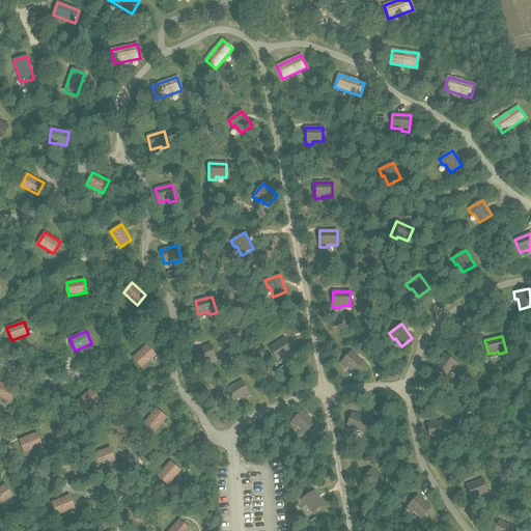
[(270,347),(277,360),(285,355),(286,357),(294,353),(284,338),(270,347)]
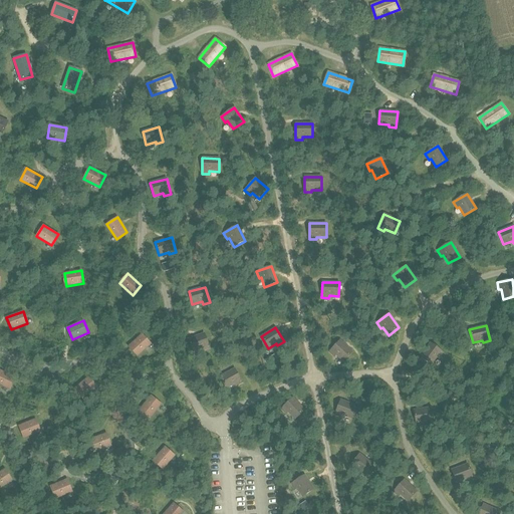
[(188,339),(193,351),(202,348),(203,350),(210,348),(204,333),(188,339)]
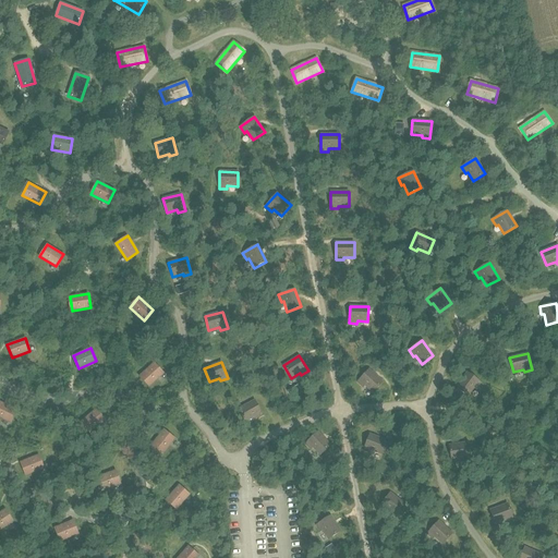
[(154,363),(141,375),(149,386),(164,373),(154,363)]
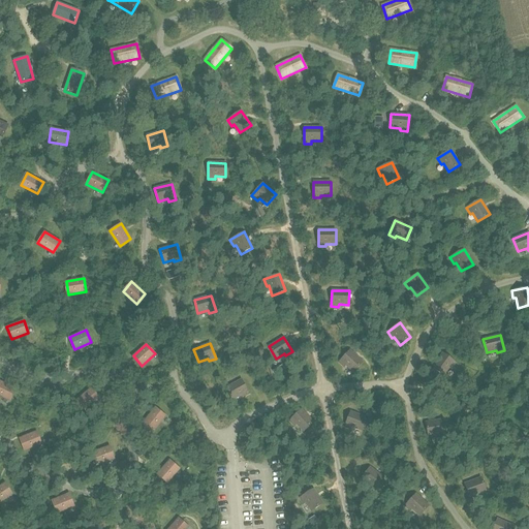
[(346,365),(353,372),(363,363),(349,350),(339,362),(344,367),(346,365)]
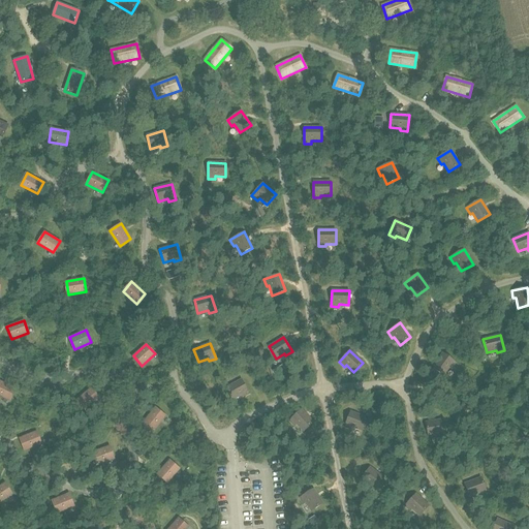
[(433,367),(443,375),(449,368),(452,369),(456,363),(443,353),(433,367)]
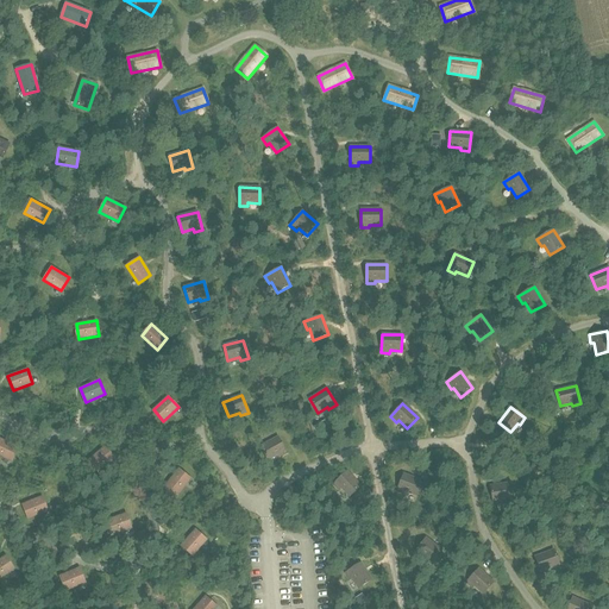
[(259,446),(268,460),(277,454),(280,457),(287,453),(277,437),(259,446)]
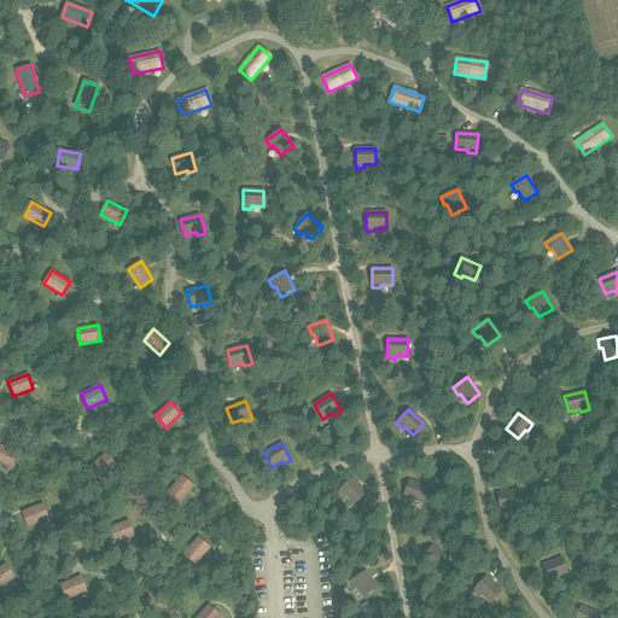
[(0,444),(0,462),(11,467),(17,454),(0,444)]
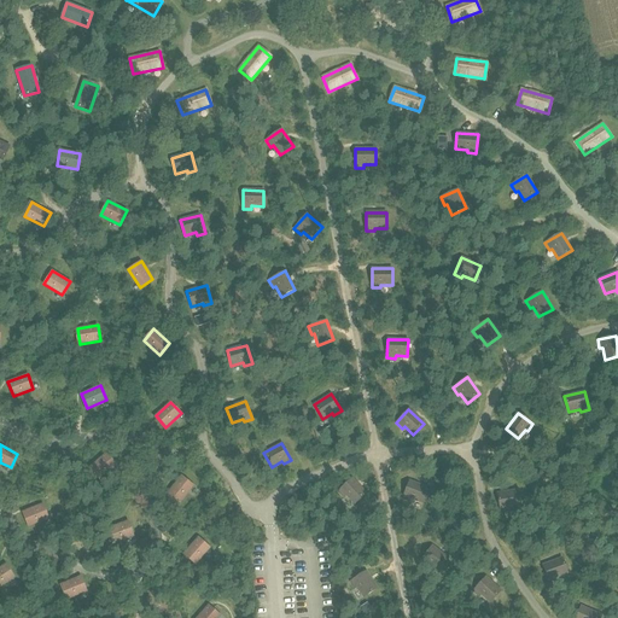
[(106,454),(91,467),(100,478),(116,465),(106,454)]
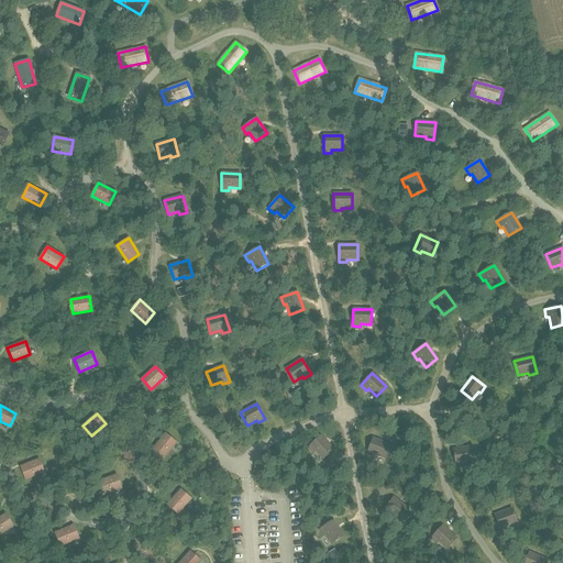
[(165,433),(153,449),(164,457),(176,442),(165,433)]
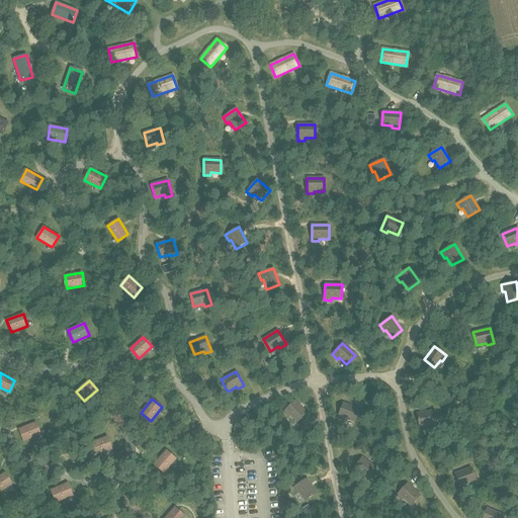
[(290,416),(297,423),(307,413),(294,401),(283,412),(288,417),(290,416)]
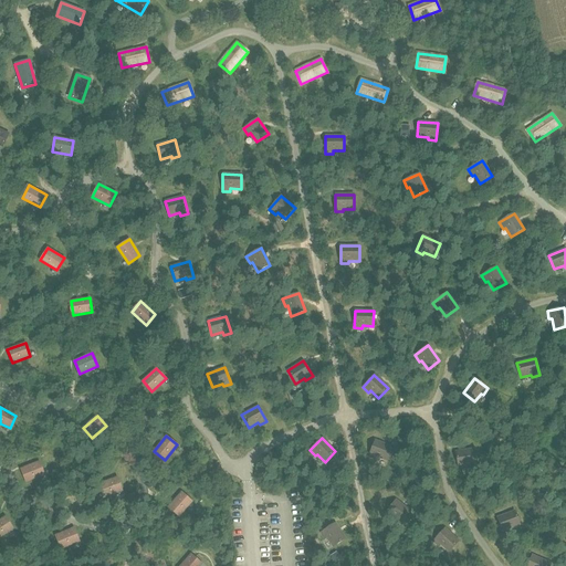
[(377,457),(387,461),(392,447),(375,440),(368,457),(376,460),(377,457)]
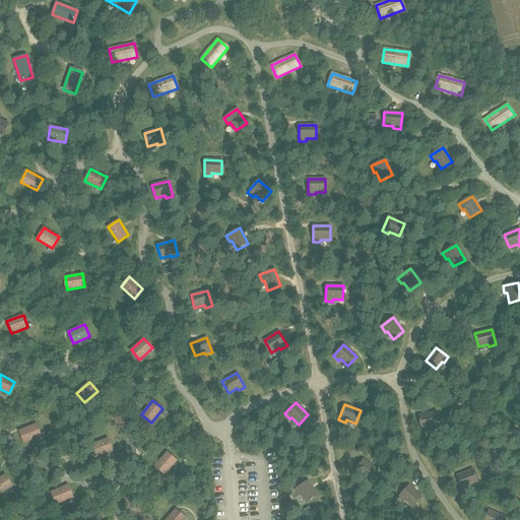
[(418,415),(420,429),(431,427),(431,430),(438,428),(436,412),(418,415)]
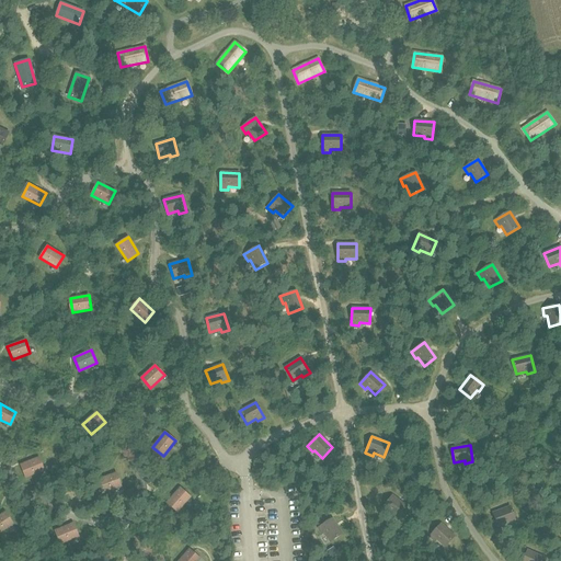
[(38,457),(21,465),(26,477),(44,470),(38,457)]
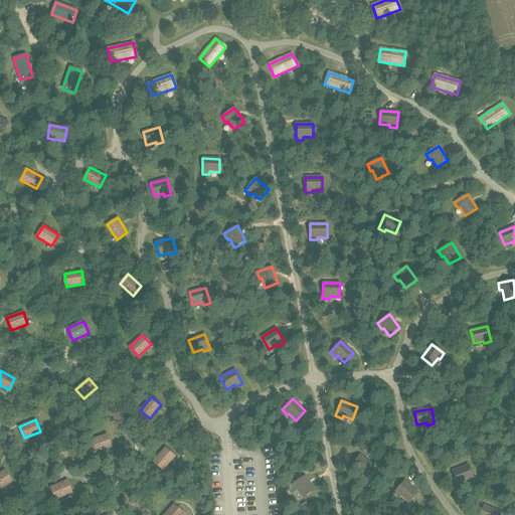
[(107,435),(90,441),(95,453),(111,447),(107,435)]
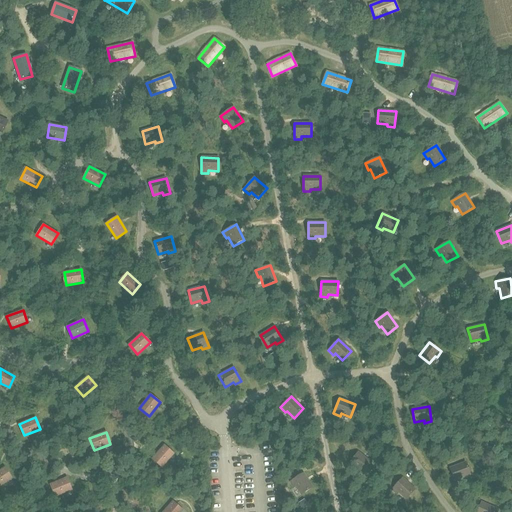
[(164,445),(152,458),(162,467),(173,454),(164,445)]
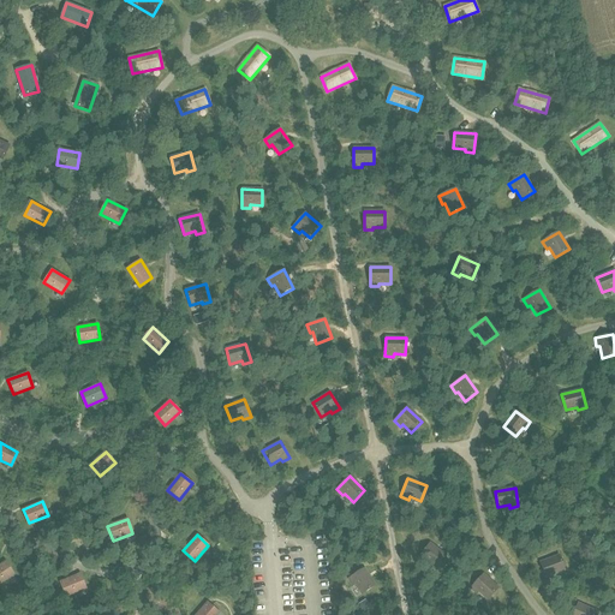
[(428,561),(437,568),(446,555),(430,543),(418,559),(425,563),(428,561)]
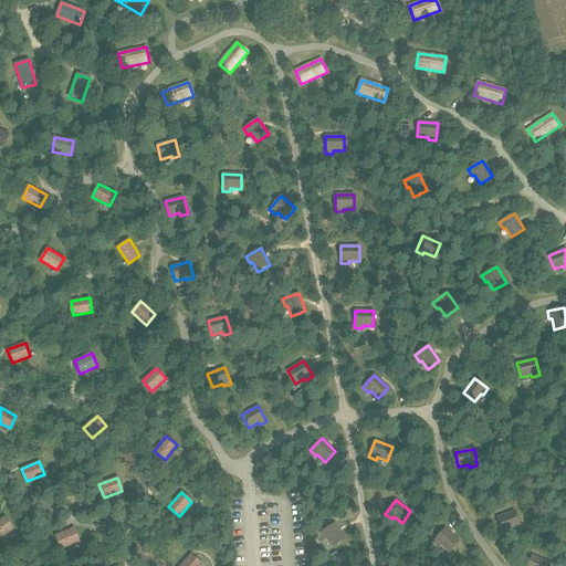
[(510,528),(520,524),(514,511),(498,517),(503,534),(511,531),(510,528)]
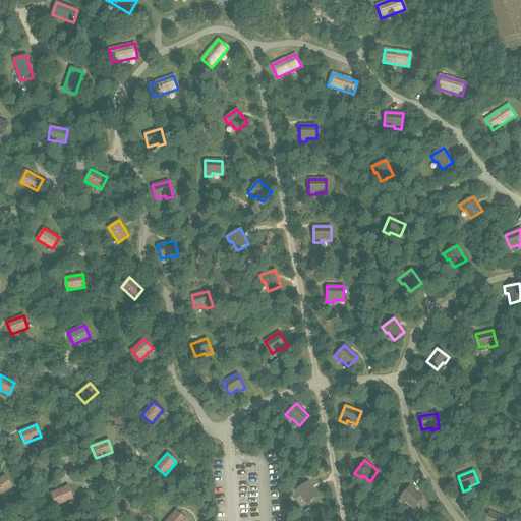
[(0,495),(12,486),(4,475),(0,478),(0,495)]
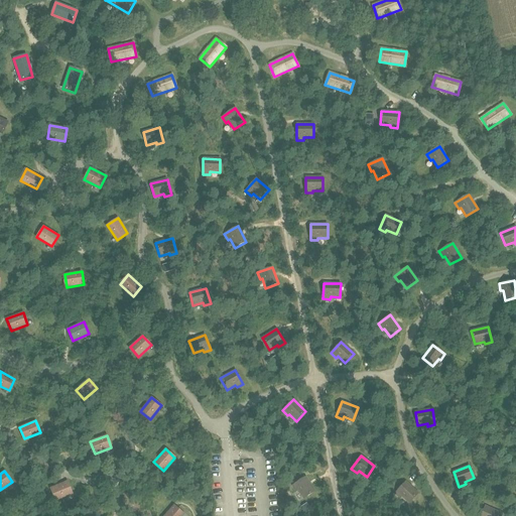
[(298,490),(303,499),(314,492),(305,477),(292,486),(296,492),(298,490)]
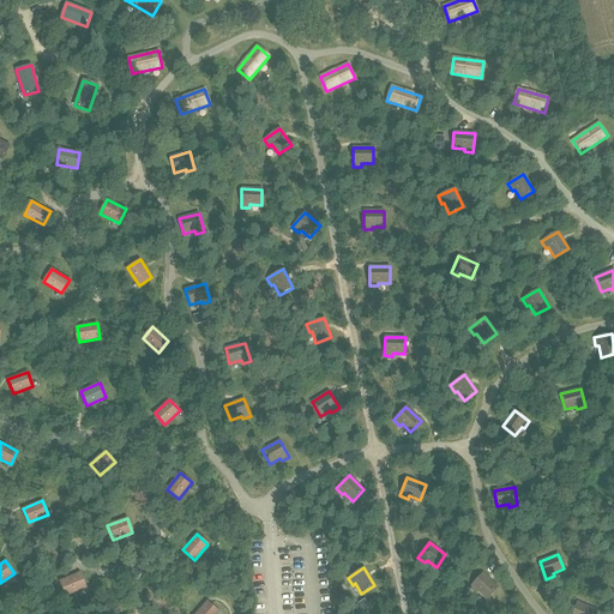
[(79,573),(60,581),(66,596),(85,588),(79,573)]
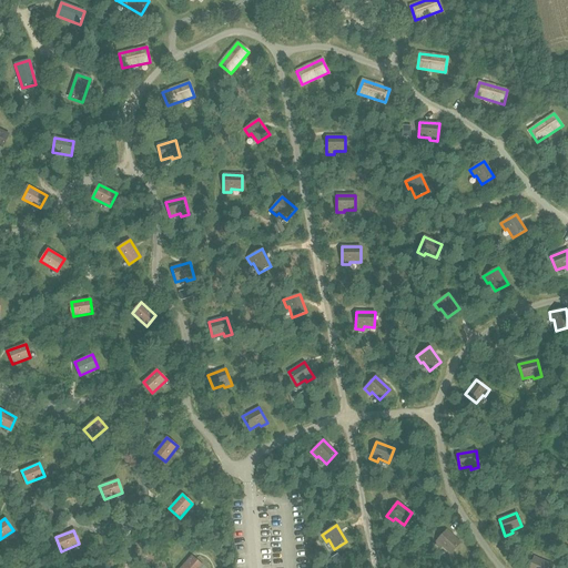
[(443,547),(450,554),(460,543),(446,530),(435,543),(440,548),(443,547)]
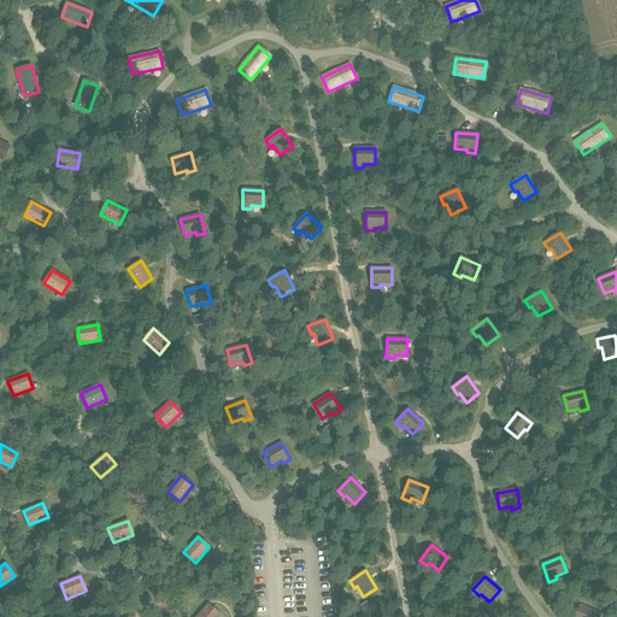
[(209,604),(195,616),(217,616),(219,615),(209,604)]
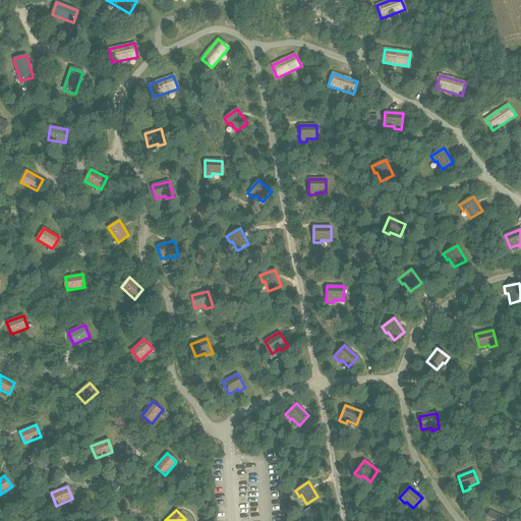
[(504,520),(506,518),(489,511),(484,520),(504,520)]
